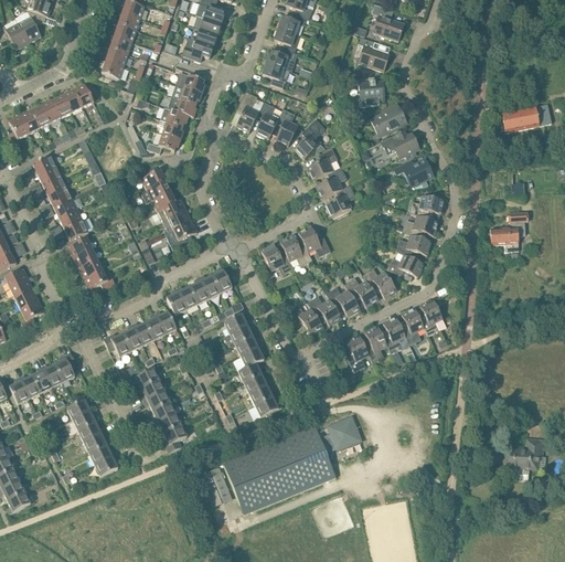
[(28,10),(30,11),(31,11),(45,16),(45,17),(46,17),(52,0),(29,0),(25,10),(28,10)]
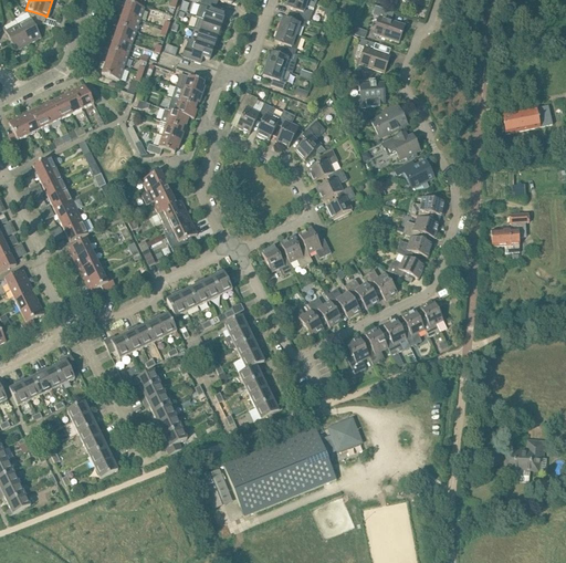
[(126,0),(122,12),(139,19),(144,7),(126,0)]
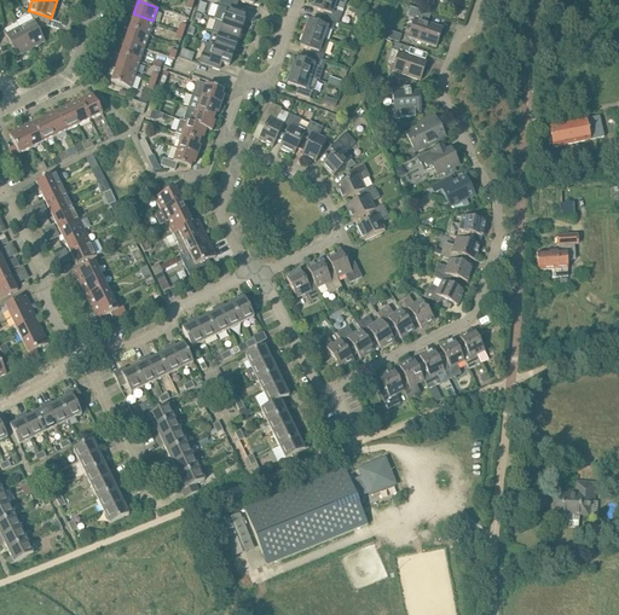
[(232,9),(235,3),(227,0),(219,0),(214,16),(217,17),(223,19),(242,25),(246,13),(232,9)]
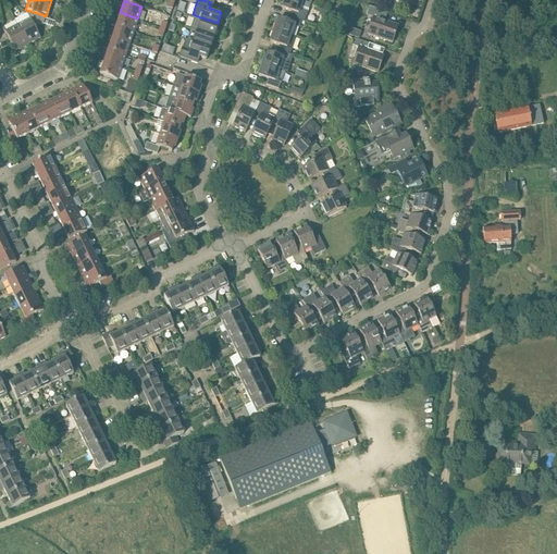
[(311,2),(302,0),(283,0),(281,5),(292,9),(289,14),(301,19),(305,20),(311,2)]
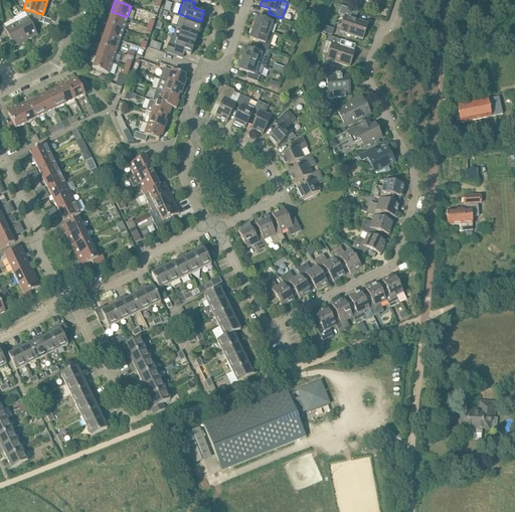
[(355,17),(358,9),(341,3),(338,12),(345,14),(339,29),(362,37),(368,21),(355,17)]
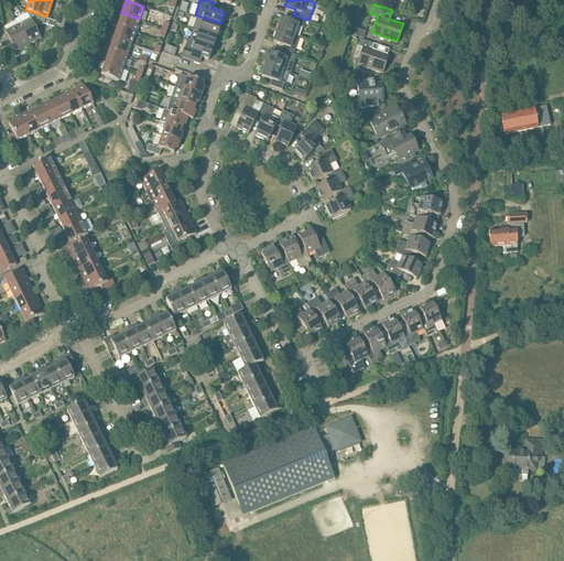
[(24,19),(18,23),(29,43),(41,36),(35,25),(43,22),(45,17),(45,15),(31,11),(30,11),(28,10),(28,12),(22,15),(24,19)]
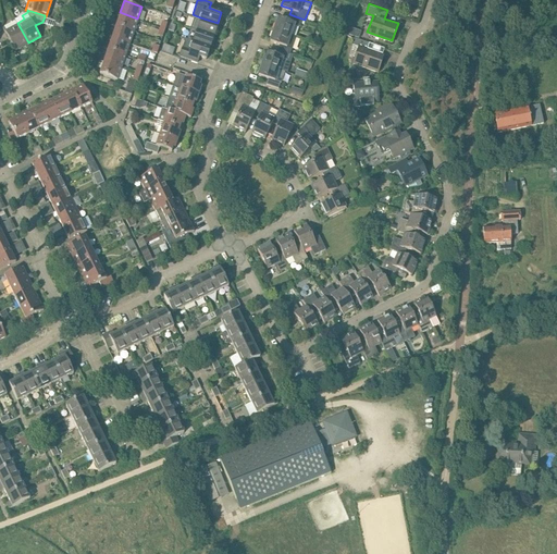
[(133,31),(137,19),(120,12),(115,24),(133,31)]
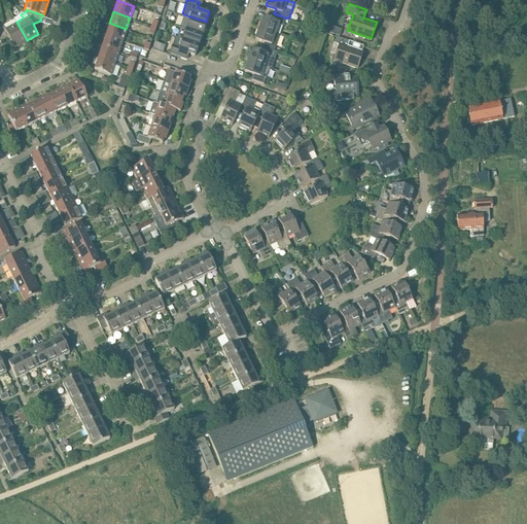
[(283,23),(285,18),(274,13),(272,20),(262,15),(258,26),(275,32),(278,22),(283,23)]
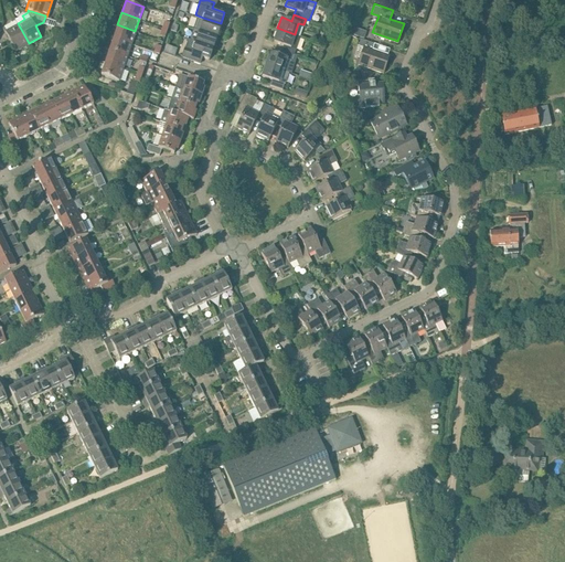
[(221,23),(203,18),(198,16),(193,27),(200,29),(216,34),(221,23)]
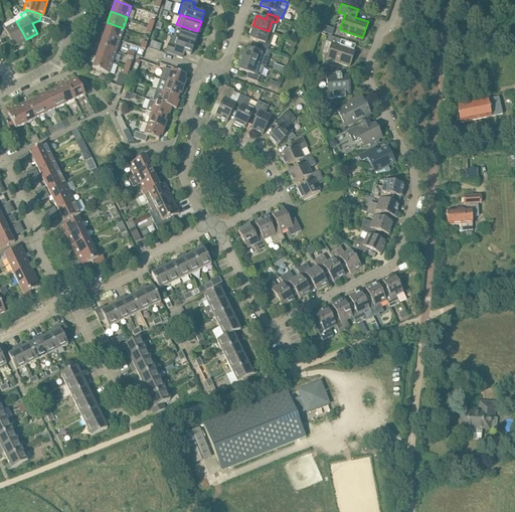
[(153,26),(156,18),(150,17),(147,24),(153,26)]
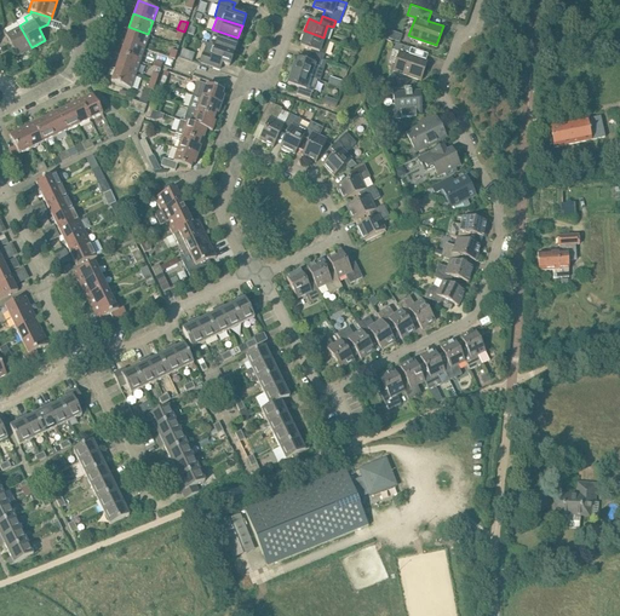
[(3,27),(1,30),(0,32),(0,46),(3,47),(11,44),(17,55),(32,47),(19,26),(6,32),(4,28),(3,27)]
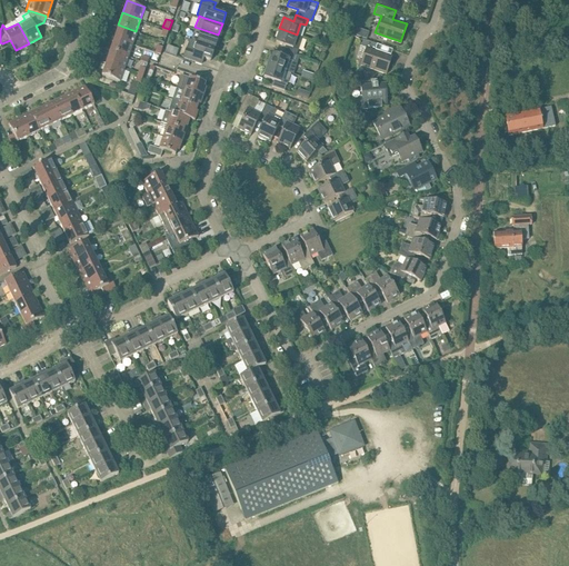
[(118,25),(115,37),(132,43),(136,31),(118,25)]
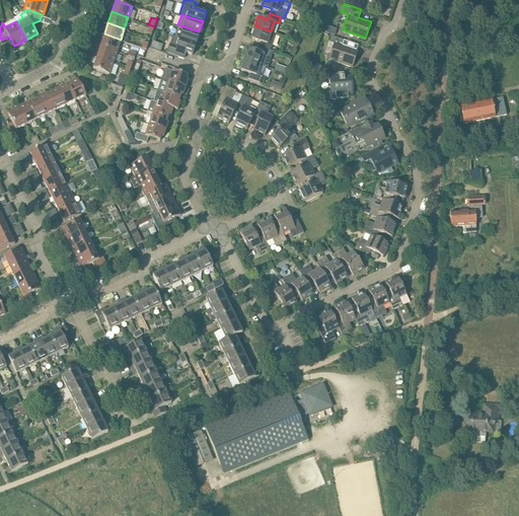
[(174,34),(179,37),(196,43),(199,31),(183,26),(177,24),(174,34)]
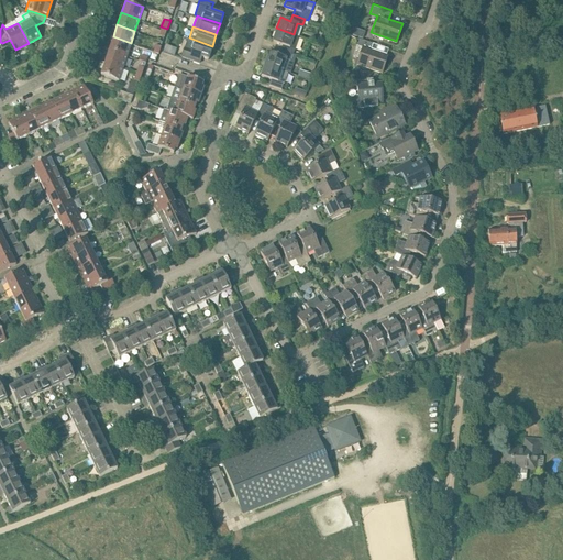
[(283,43),(280,48),(294,53),(299,36),(294,34),(276,28),(273,40),(283,43)]
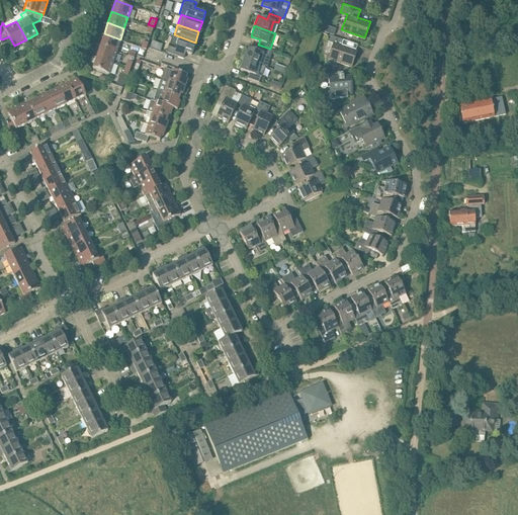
[(104,33),(100,45),(116,51),(120,39),(104,33)]
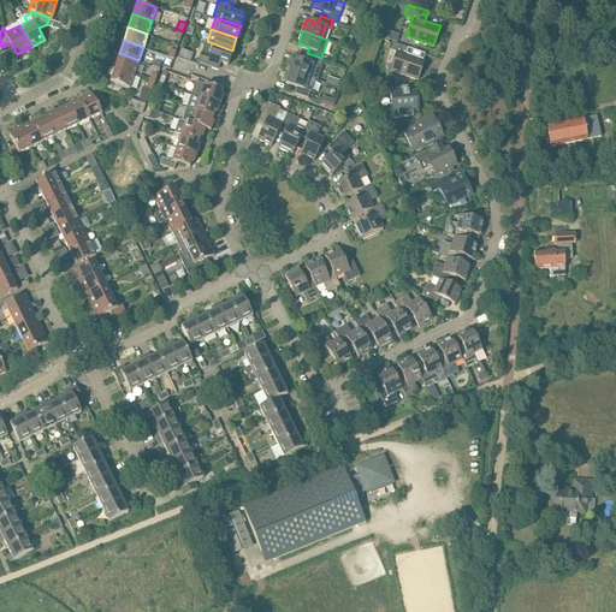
[(406,53),(408,46),(392,40),(389,48),(396,51),(390,69),(418,78),(424,59),(406,53)]
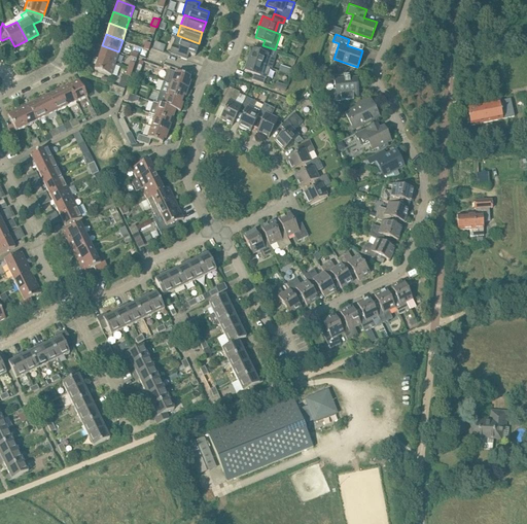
[(195,55),(199,43),(182,37),(177,35),(175,35),(170,51),(180,56),(182,49),(195,55)]
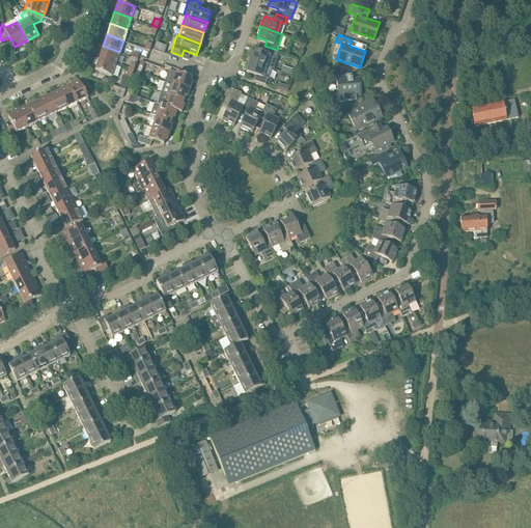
[(103,46),(99,57),(115,63),(119,52),(103,46)]
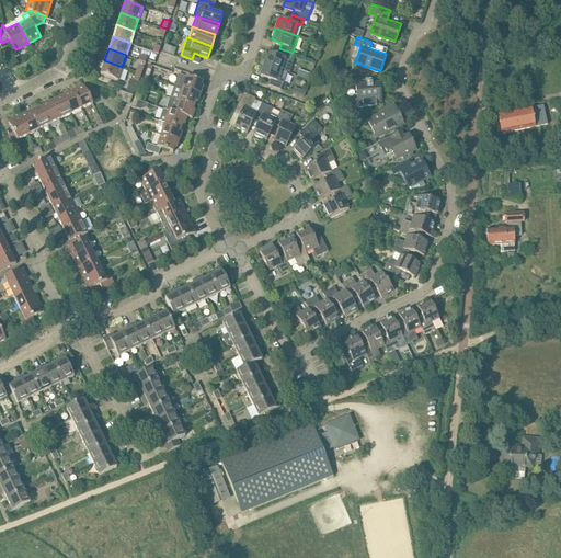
[(296,54),(293,53),(279,48),(277,55),(267,52),(264,63),(287,70),(289,71),(296,54)]
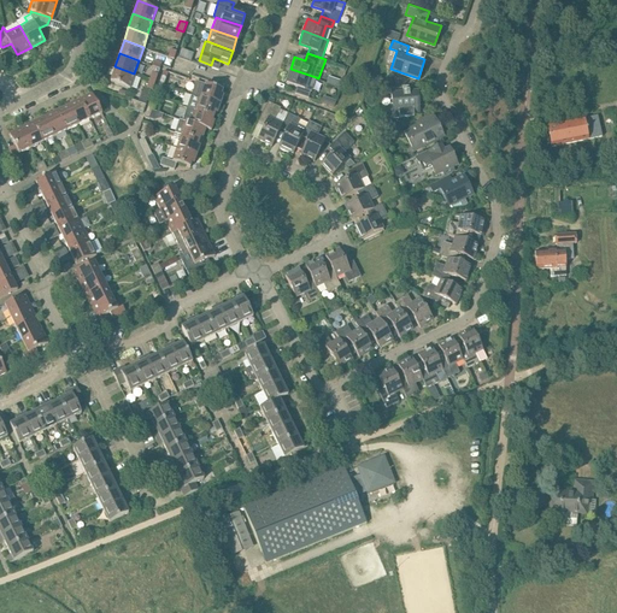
[(110,80),(129,87),(134,74),(115,66),(110,80)]
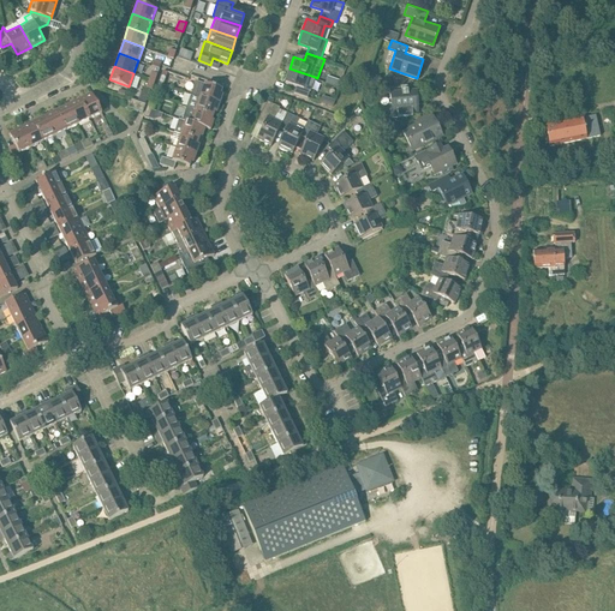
[(311,89),(315,77),(290,69),(285,81),(296,85),(293,90),(308,95),(310,89),(311,89)]
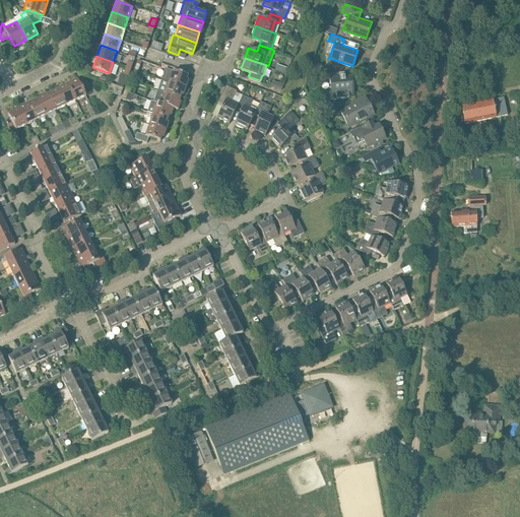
[(165,67),(161,77),(164,78),(169,80),(185,85),(188,78),(186,78),(187,74),(173,69),(168,68),(165,67)]
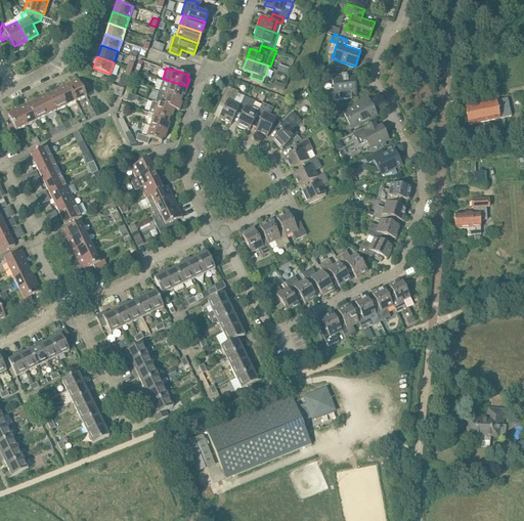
[(333,77),(334,97),(357,95),(355,76),(347,76),(347,75),(342,76),(343,76),(333,77)]
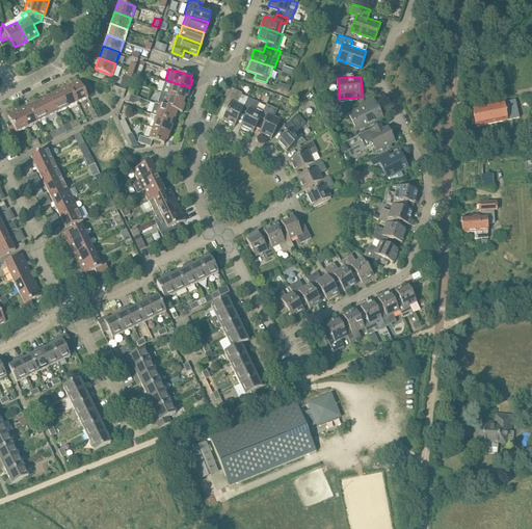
[(79,78),(69,83),(77,101),(87,96),(79,78)]
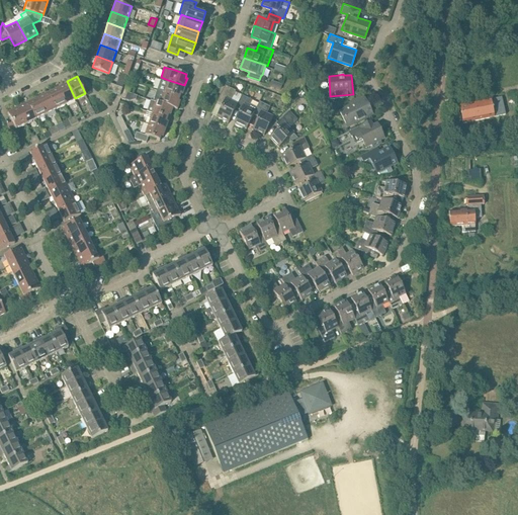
[(157,88),(164,91),(179,96),(180,93),(182,93),(184,85),(168,80),(163,78),(161,77),(157,88)]
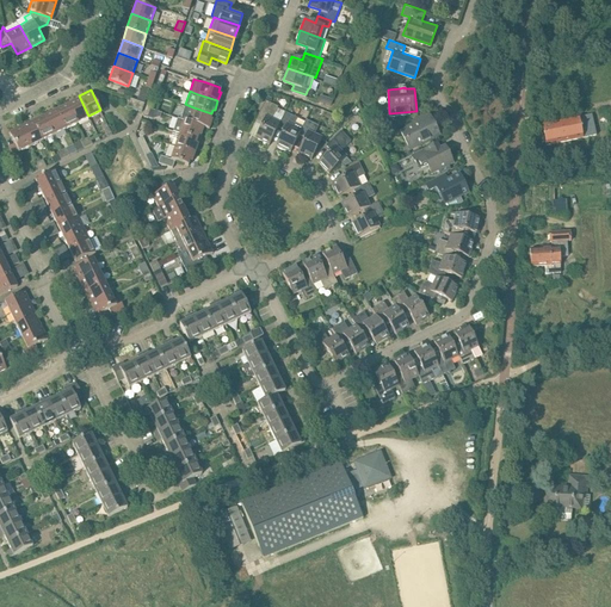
[(88,116),(79,95),(67,101),(76,122),(88,116)]
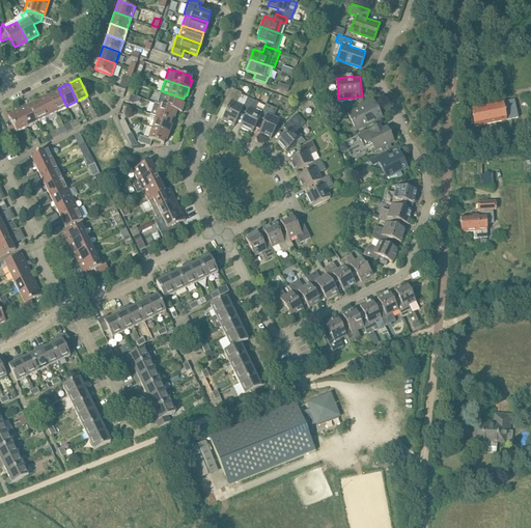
[(111,90),(123,94),(126,87),(114,83),(111,90)]
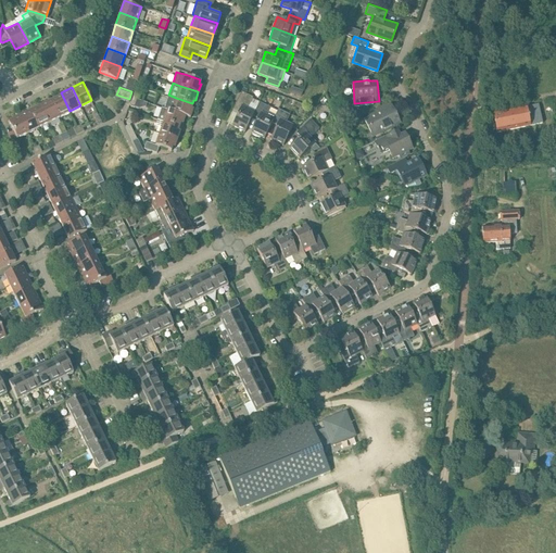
[(244,130),(253,113),(257,103),(251,100),(253,95),(242,89),(232,109),(238,111),(232,124),(244,130)]
